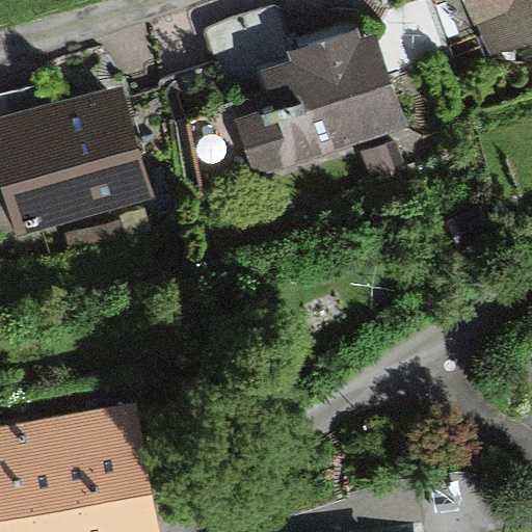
[(531,0),(463,0),(491,64),(531,47),(531,0)]
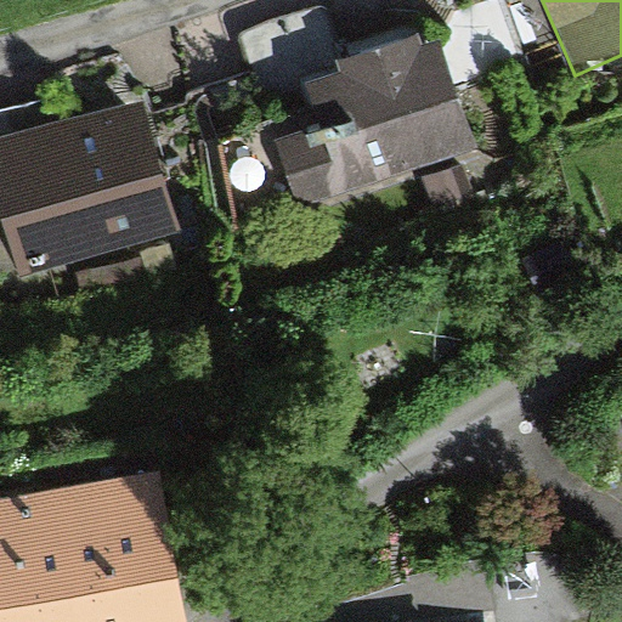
[(260,100),(300,208),(474,143),(435,37),(425,40),(420,28),(337,58),(341,71),(260,100)]
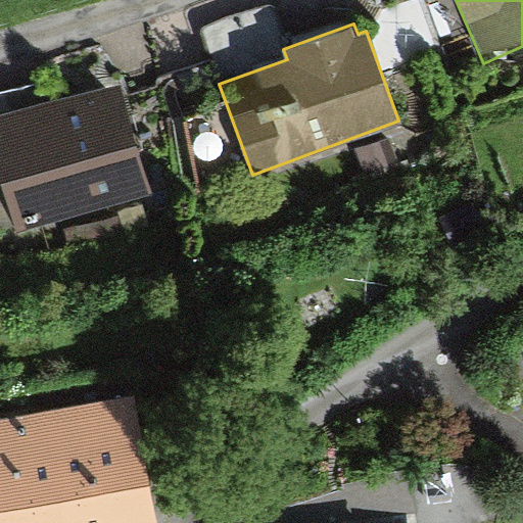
[(0,165),(18,232),(151,194),(120,84),(0,117),(0,165)]
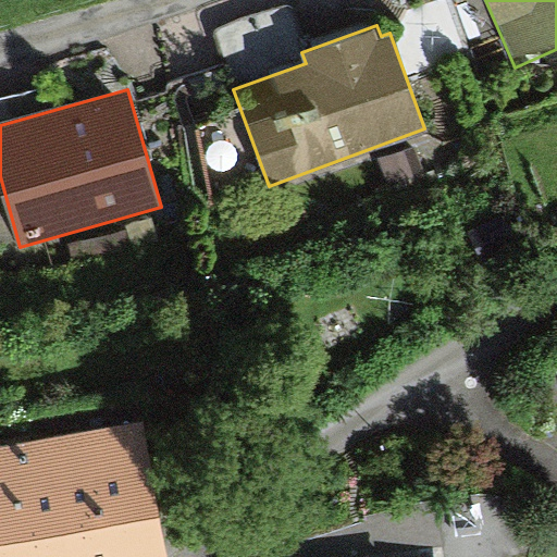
[(415,149),(381,161),(391,188),(424,176),(415,149)]
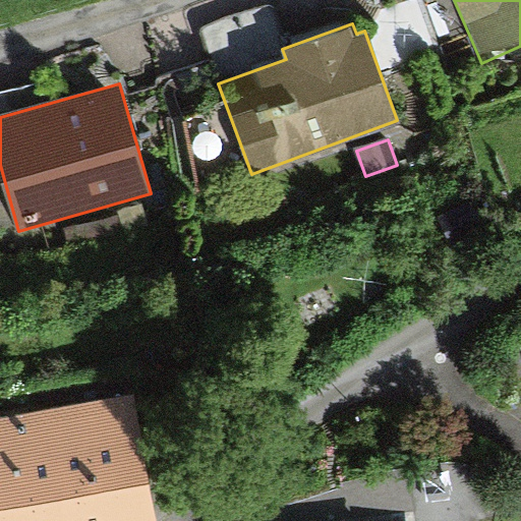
[(154,520),(130,392),(0,415),(0,520),(154,520)]
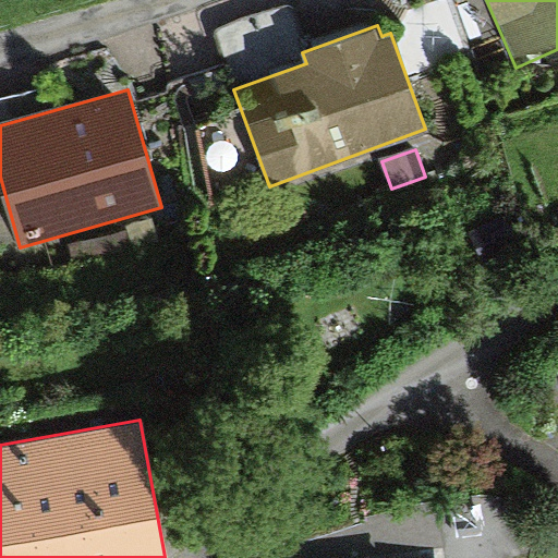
All buildings are outlined.
